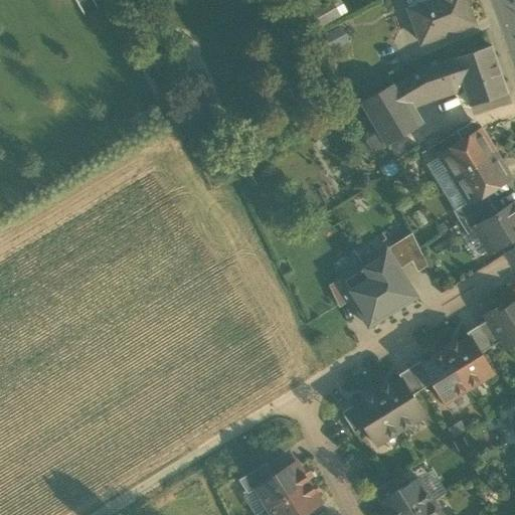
[(332,0),(327,0),(312,8),(307,11),(316,29),(341,16),(332,0)]
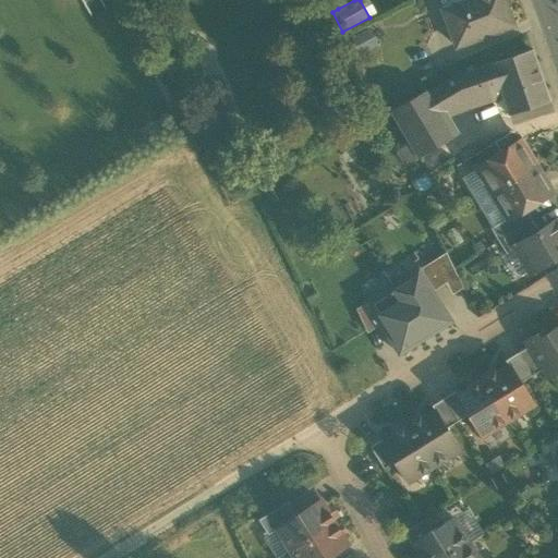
[(441,9),(455,46),(512,25),(502,0),(499,2),(498,0),(464,0),(444,9),(441,9)]
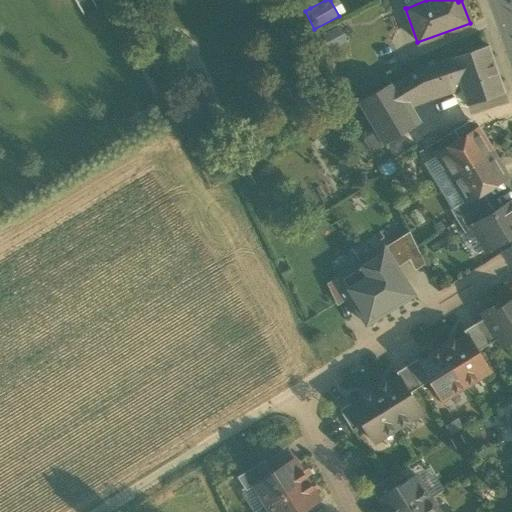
[(338,24),(318,35),(328,53),(348,42),(338,24)]
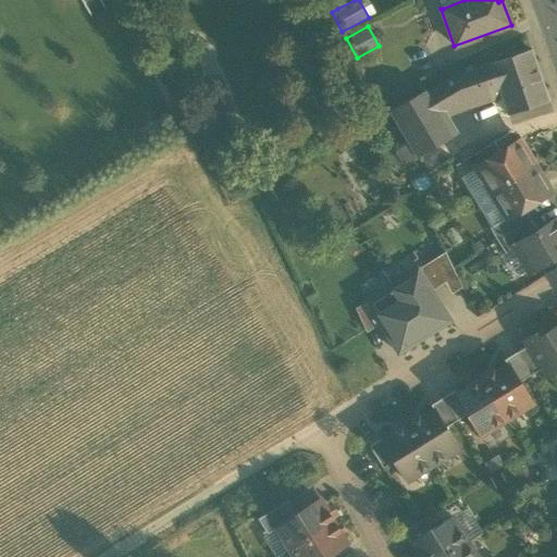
[(500,98),(506,114),(547,100),(531,50),(490,64),(497,89),(500,98)]
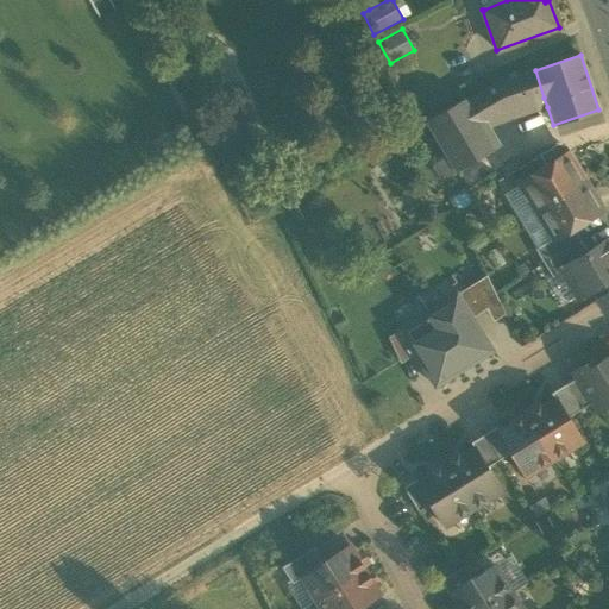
[(495,83),(465,101),(476,120),(544,98),(535,70),(495,83)]
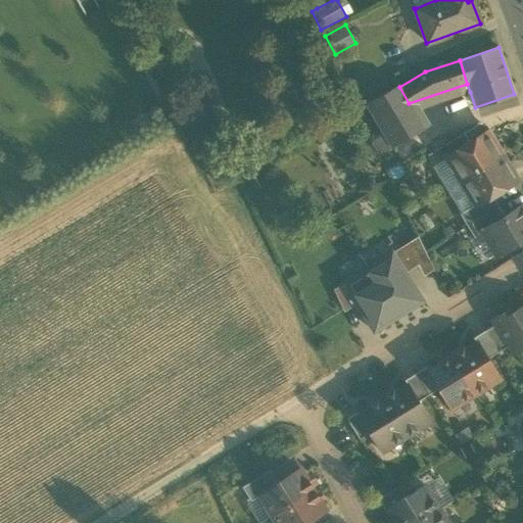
[(409,103),(423,127),(429,123),(421,109),(470,92),(467,84),(409,103)]
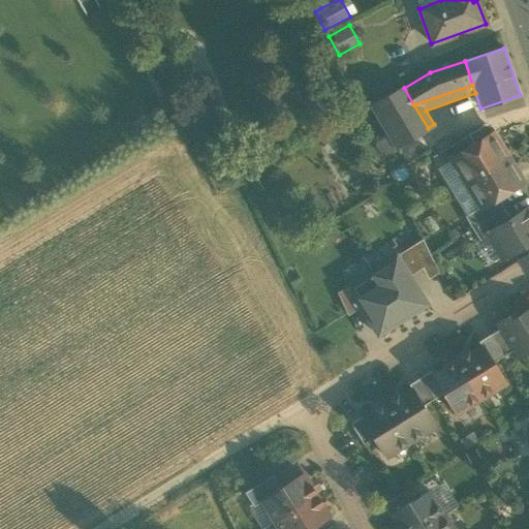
[(428,128),(413,104),(404,88),(403,87),(371,105),(389,135),(396,148),(428,128)]
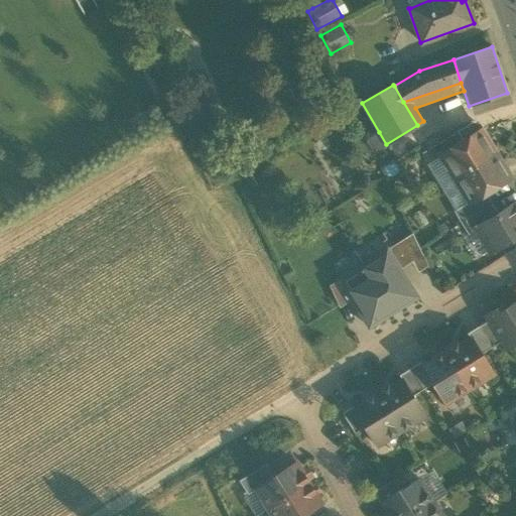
[(440,155),(456,179),(495,154),(481,131),(440,155)]
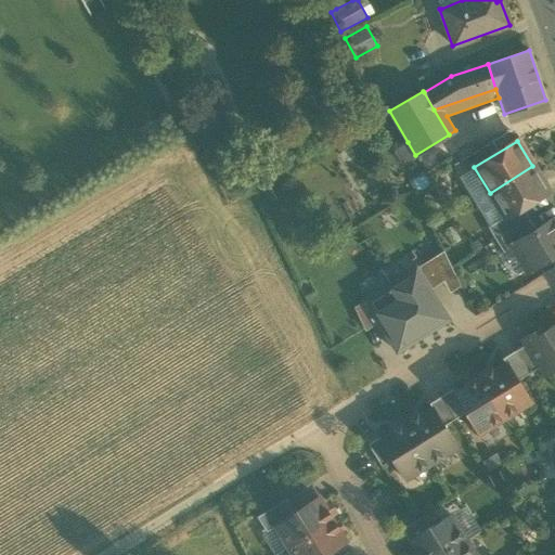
[(415,155),(408,142),(392,150),(400,163),(415,155)]
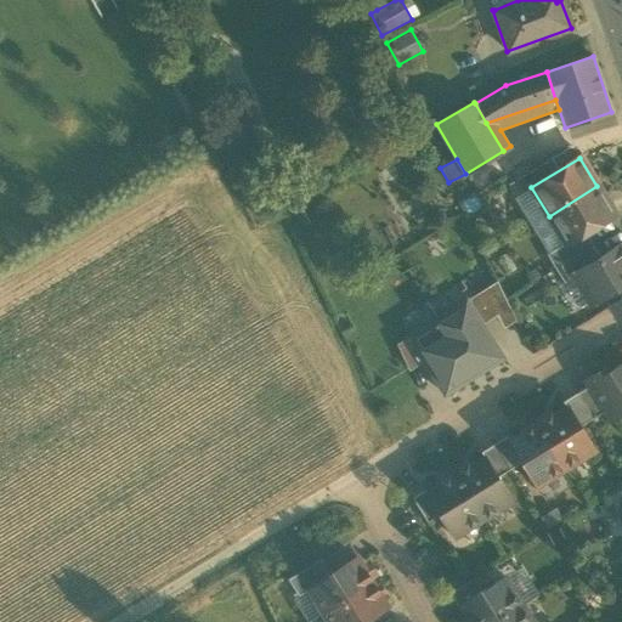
[(615,215),(597,186),(549,216),(565,243),(566,244),(584,233),(615,215)]
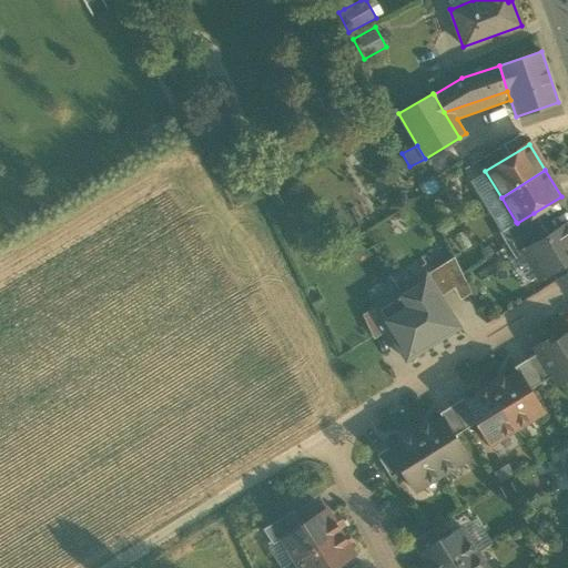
[(485,208),(501,198),(485,171),(468,181),(485,208)]
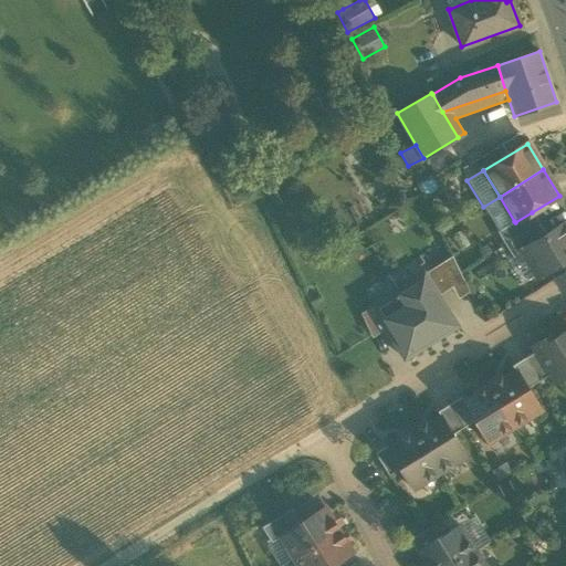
[(500,197),(483,207),(499,231),(514,221),(500,197)]
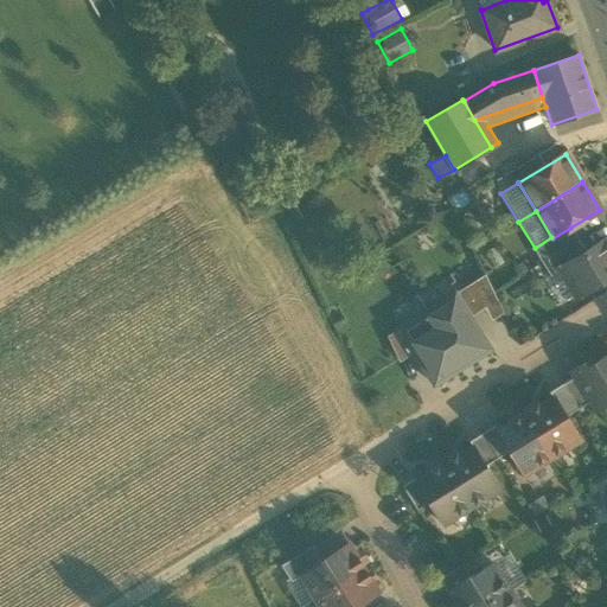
[(534,249),(542,262),(579,240),(570,228),(553,238),(551,237),(535,248),(534,249)]
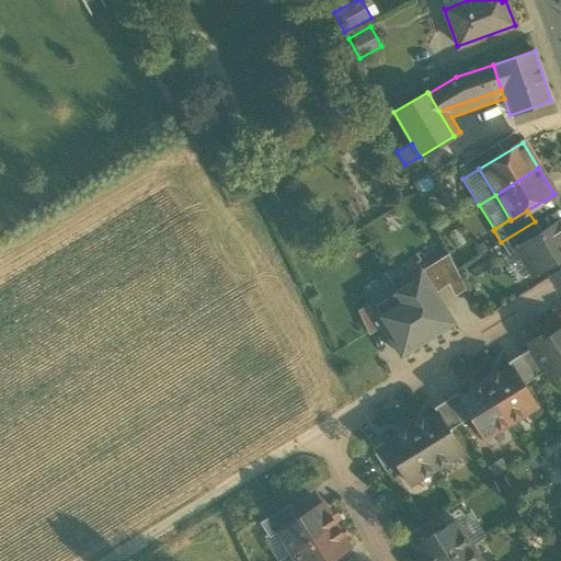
[(517,249),(533,274),(560,255),(560,220),(541,232),(517,248),(517,249)]
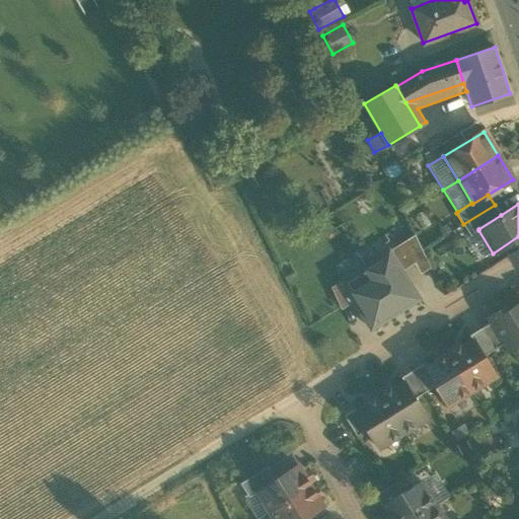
[(501,215),(495,205),(463,224),(470,235),(478,230),(478,229),(501,215)]
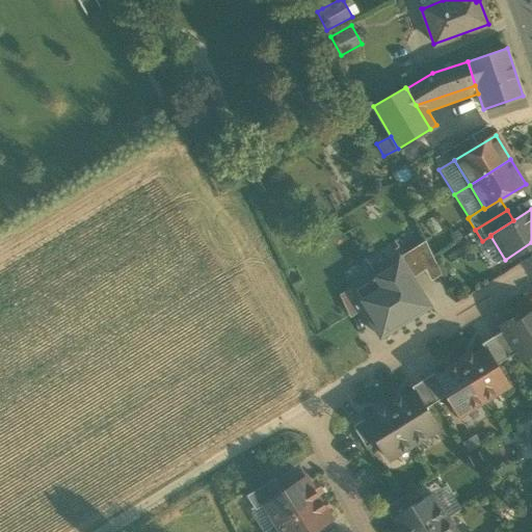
[(505,260),(490,236),(482,241),(477,244),(490,268),(505,260)]
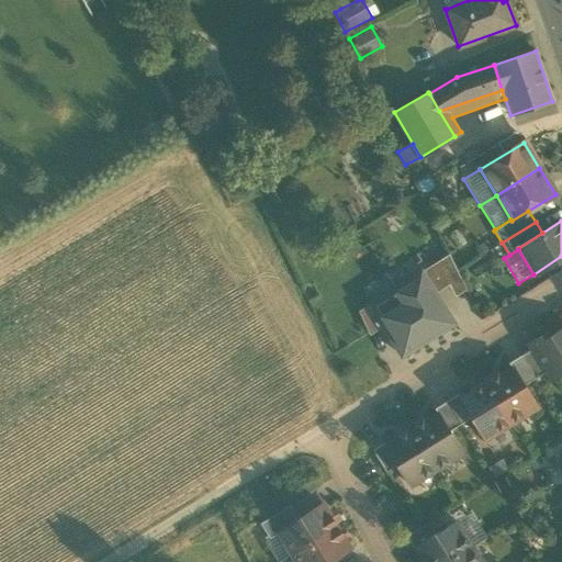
[(448,255),(431,265),(438,276),(453,266),(448,255)]
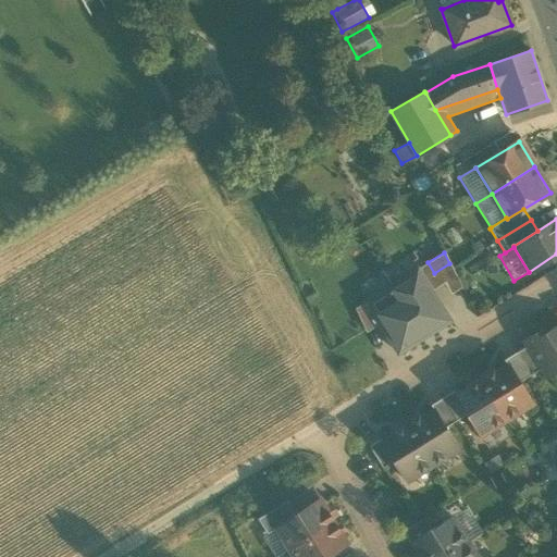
[(434,273),(428,262),(417,269),(431,292),(445,283),(450,294),(461,287),(449,263),(434,273)]
